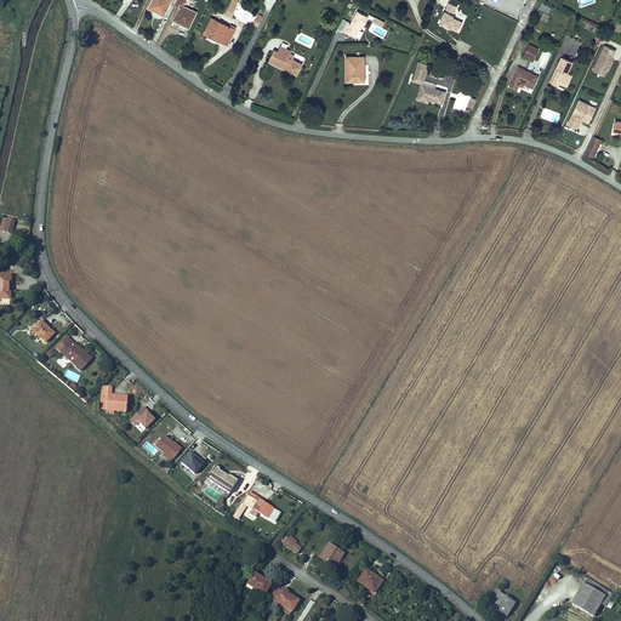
[(151,0),(148,9),(165,17),(171,4),(175,5),(177,0),(151,0)]
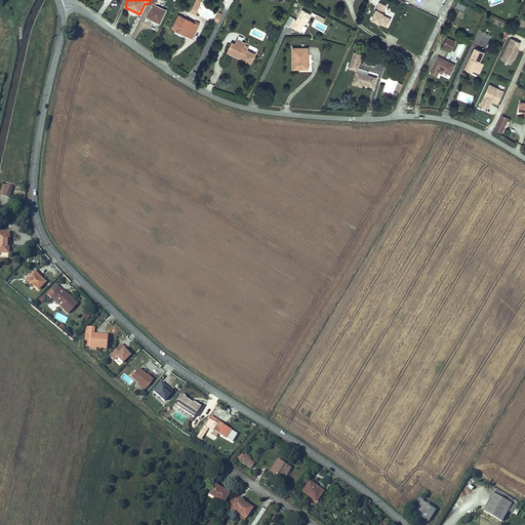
[(146,17),(160,24),(166,10),(155,4),(157,0),(150,0),(148,4),(151,6),(146,17)]
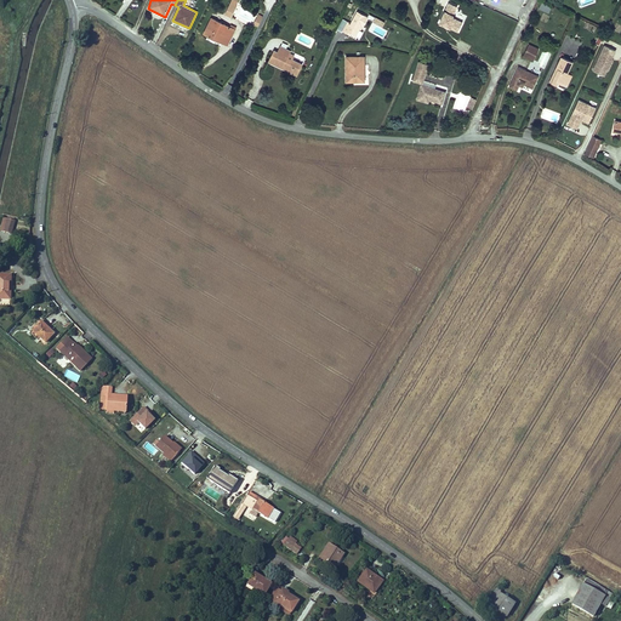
[(231,16),(238,3),(233,0),(232,0),(226,13),(231,16)]
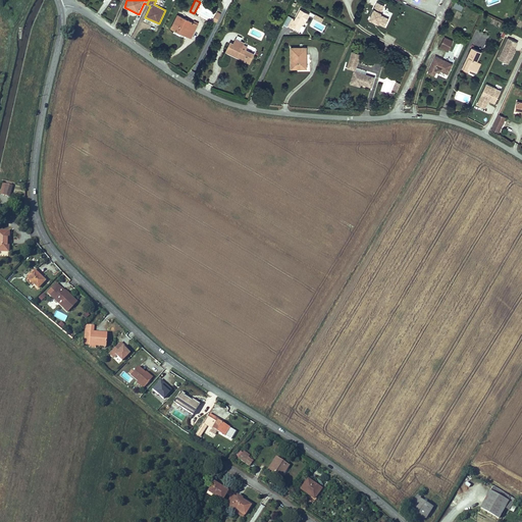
[(461,11),(464,5),(454,1),(451,7),(461,11)]
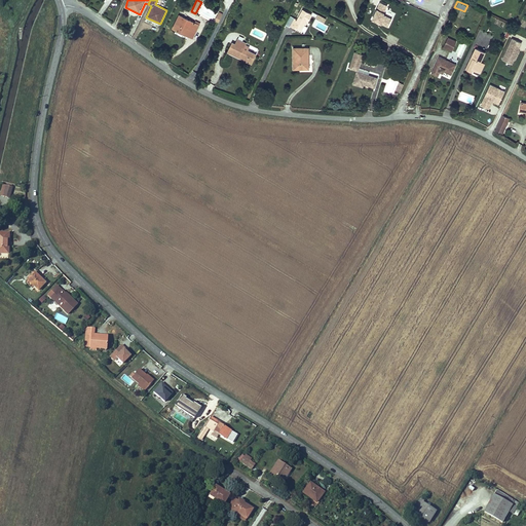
[(384,15),(388,5),(380,2),(372,21),(388,28),(392,19),(384,15)]
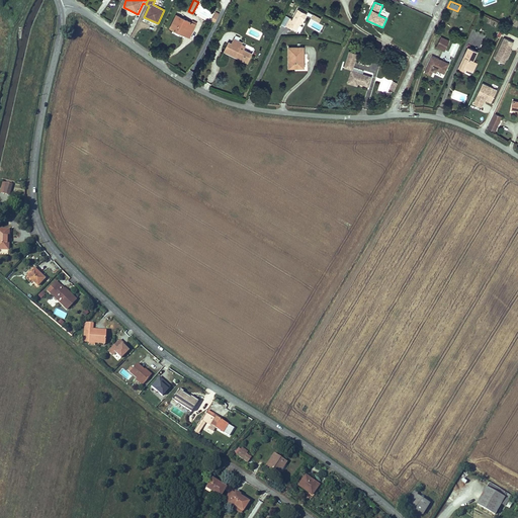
[(297,29),(300,23),(301,21),(303,21),(308,13),(298,8),(292,18),(290,17),(286,25),(290,27),(290,26),(297,29)]
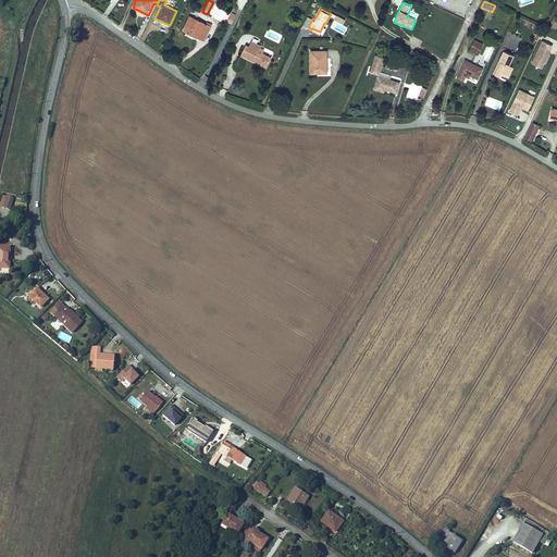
[(207,24),(189,16),(183,29),(203,40),(211,26),(207,24)]
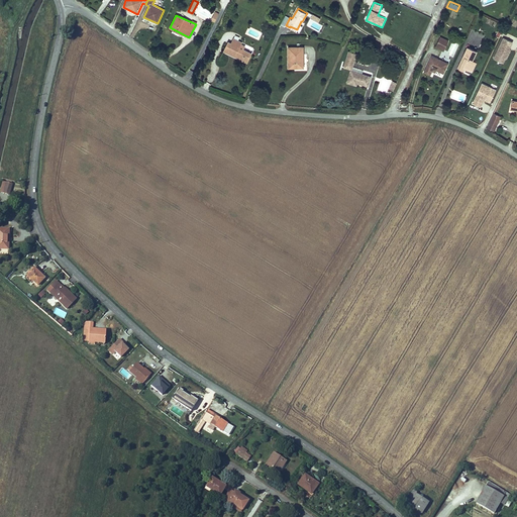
[(448,40),(440,36),(435,47),(444,52),(448,40)]
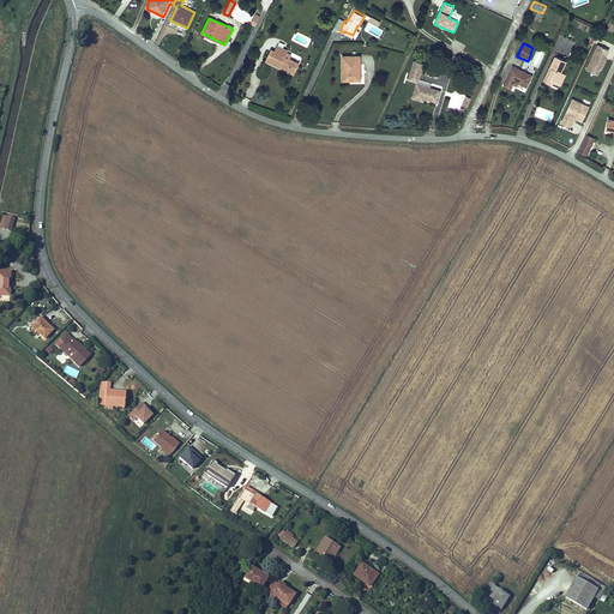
[(294,74),(300,64),(289,58),(292,55),(287,53),(288,50),(277,46),(275,52),(271,49),(265,61),(294,74)]
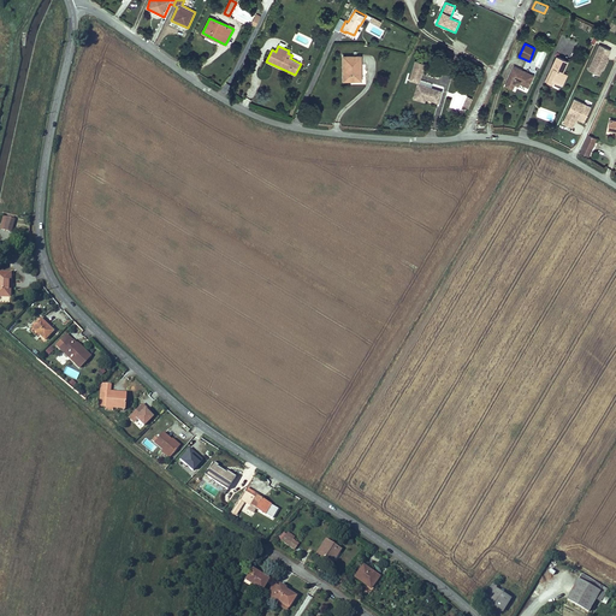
[(609,51),(599,46),(588,69),(598,75),(600,70),(603,70),(605,63),(605,60),(609,51)]
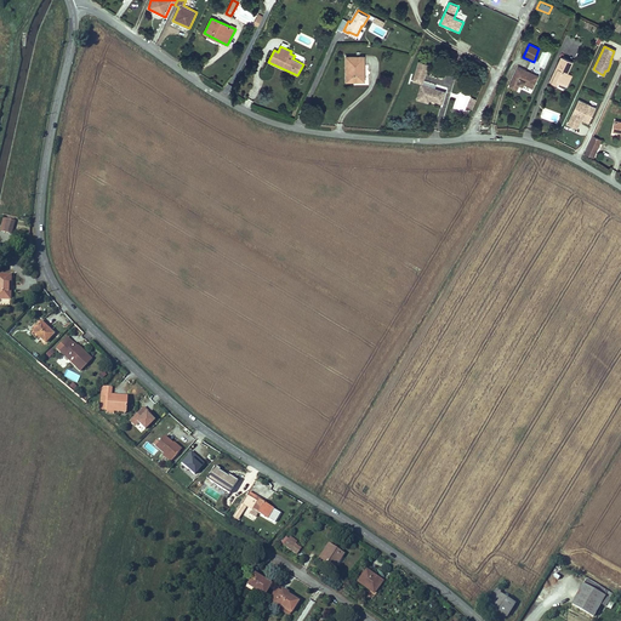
[(545,69),(551,53),(545,50),(537,66),(545,69)]
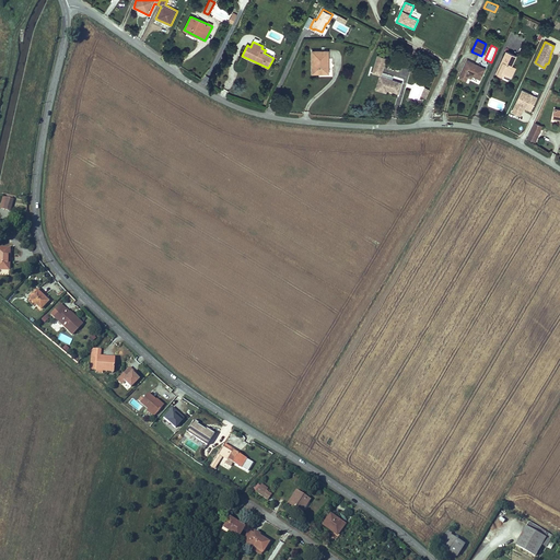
[(328,51),(312,51),(313,73),(328,73),(328,51)]
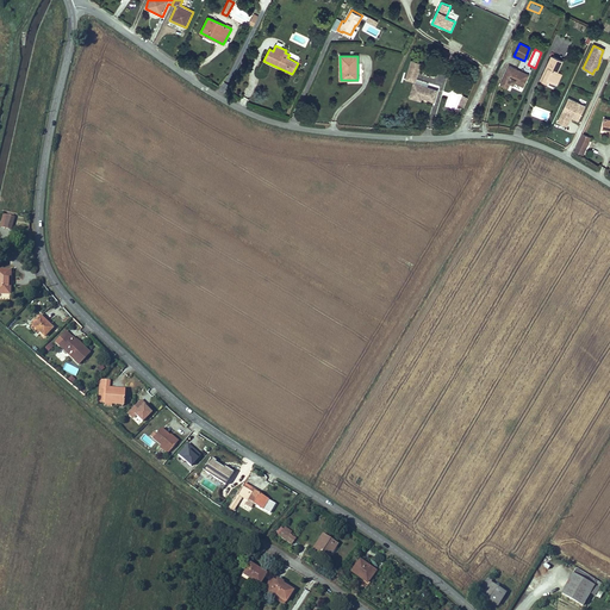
[(562,61),(552,56),(541,78),(548,81),(556,85),(562,73),(558,72),(562,61)]
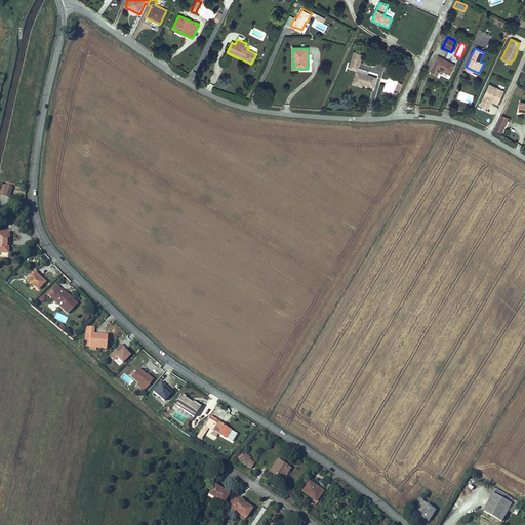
[(448,52),(442,49),(439,55),(445,58),(448,52)]
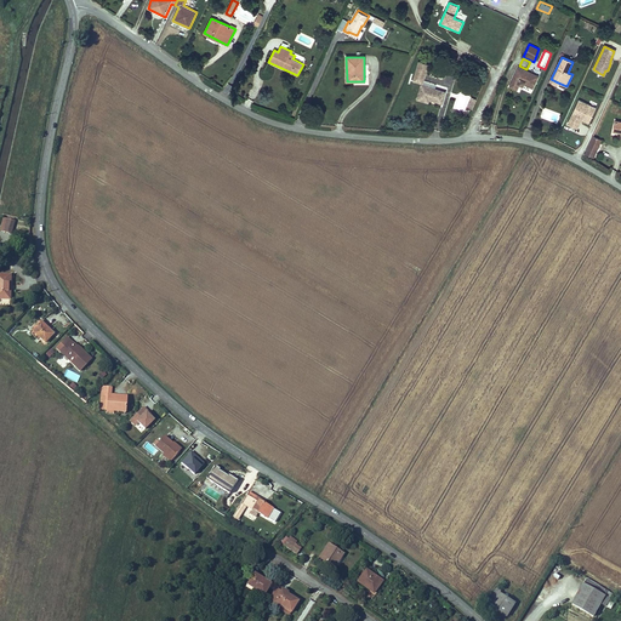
[(422,84),(428,64),(419,61),(414,80),(422,84)]
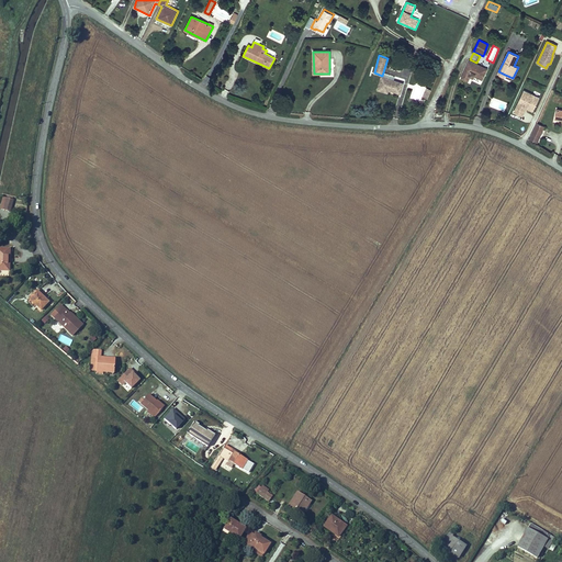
[(487,69),(469,60),(461,78),(468,81),(470,77),(471,75),(474,76),(482,80),(487,69)]
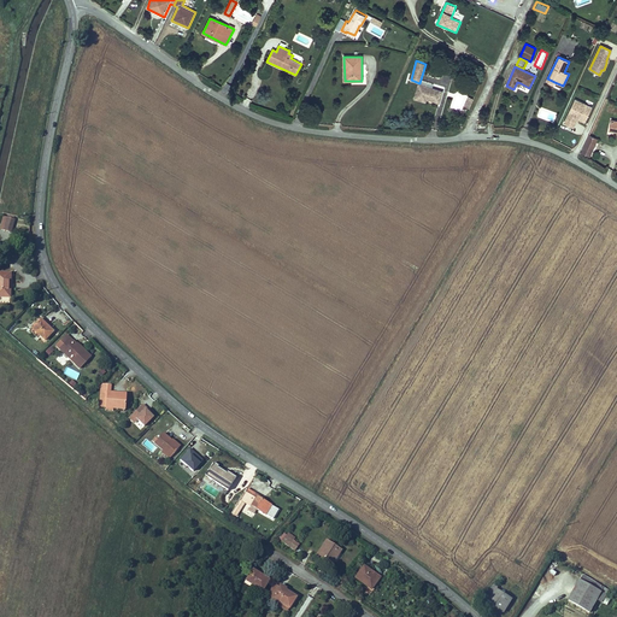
[(228,93),(231,86),(225,82),(222,89),(228,93)]
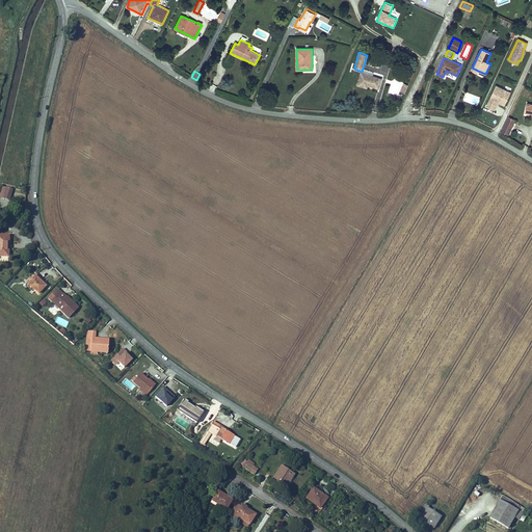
[(357,84),(368,87),(368,85),(378,88),(381,79),(361,73),(357,84)]
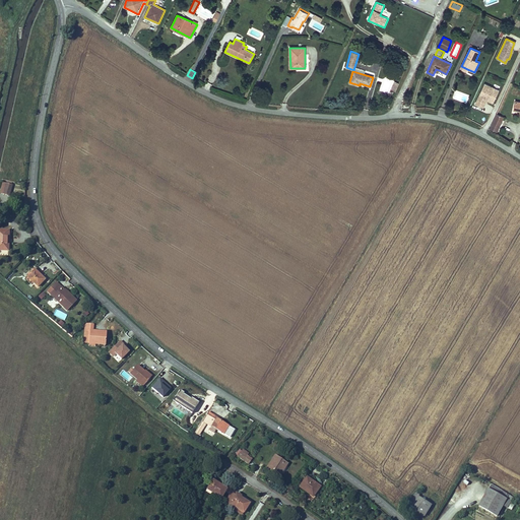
[(395,92),(399,83),(394,81),(391,90),(395,92)]
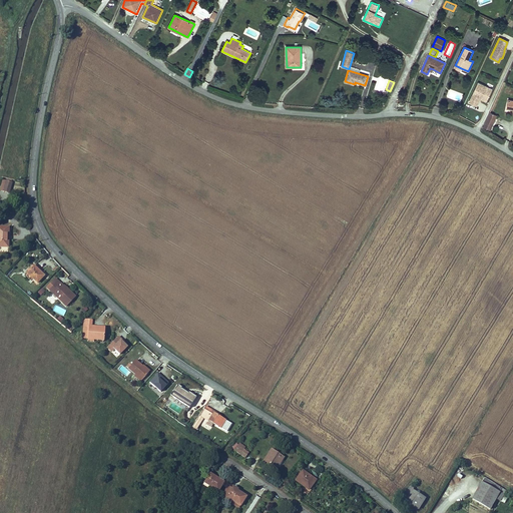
[(478,83),(469,102),(477,105),(481,96),(487,99),(492,89),(478,83)]
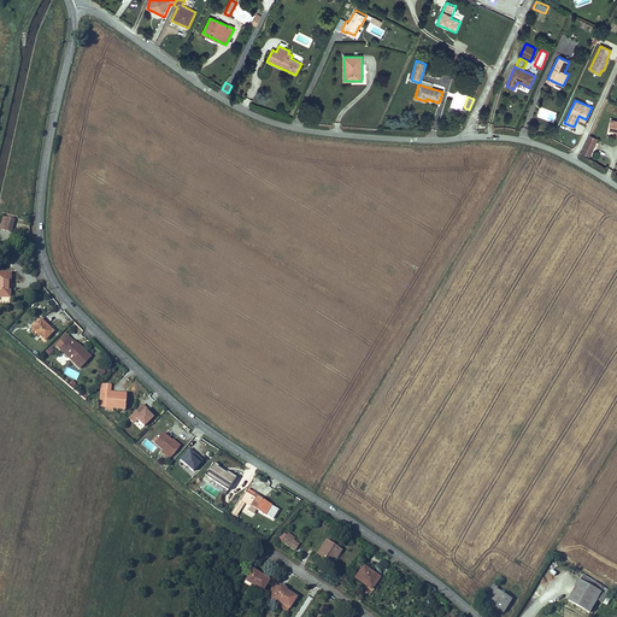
[(599,139),(589,135),(581,152),(591,156),(599,139)]
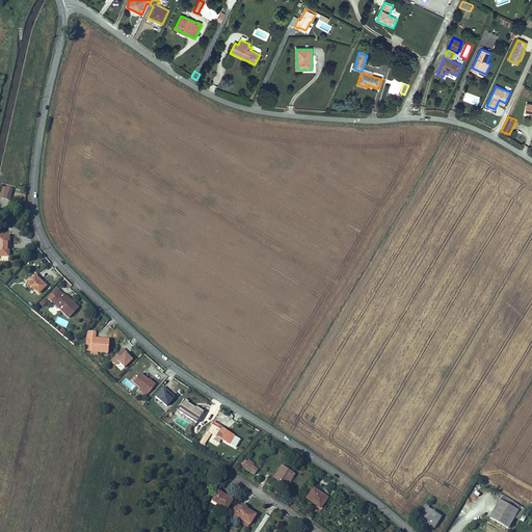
[(0,197),(9,201),(11,189),(2,187),(0,195),(0,197)]
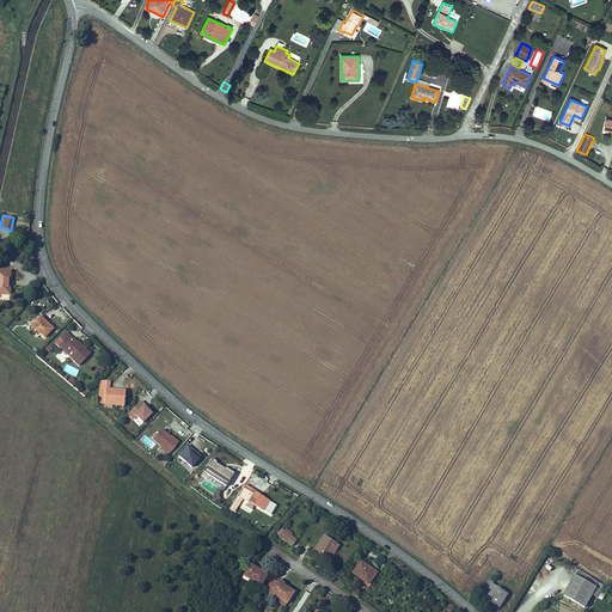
[(10,273),(0,273),(0,294),(10,295),(10,273)]
